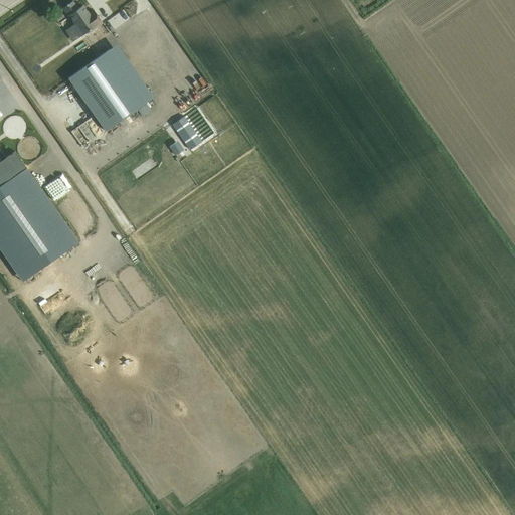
[(66,5),(62,8),(68,16),(69,15),(75,23),(71,26),(78,37),(103,23),(94,10),(89,14),(82,5),(78,8),(72,1),(69,3),(68,3),(65,5),(66,5)]
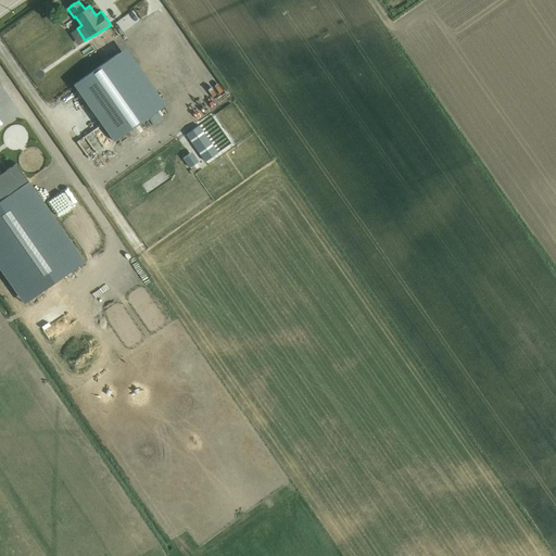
[(117,29),(136,17),(129,8),(111,20),(117,29)]
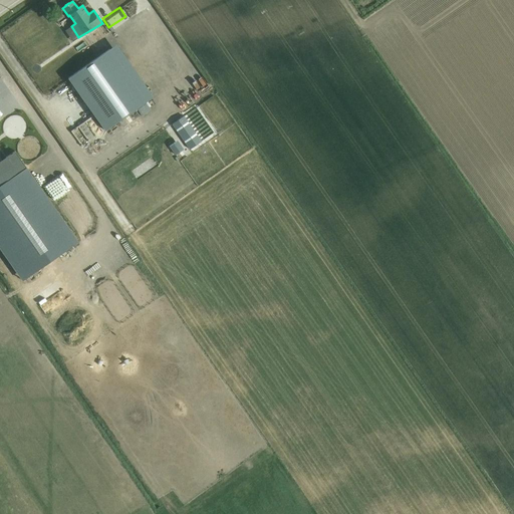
[(115,44),(67,78),(104,131),(153,96),(115,44)]
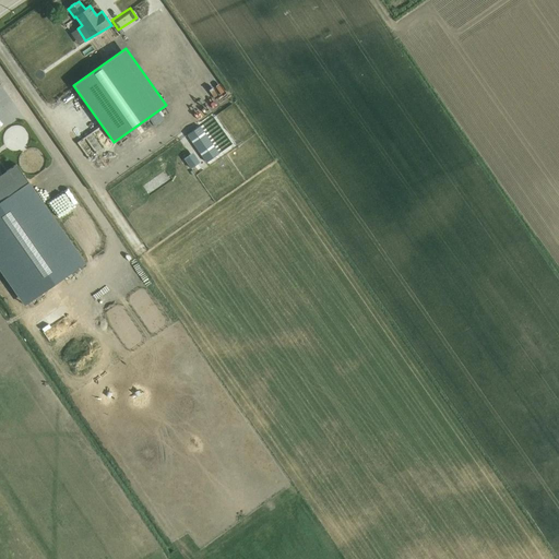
[(83,156),(95,149),(85,132),(73,140),(83,156)]
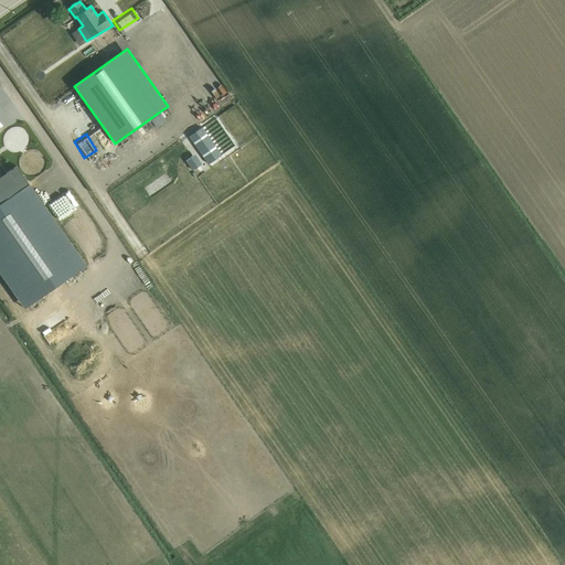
[(194,155),(185,161),(192,171),(201,164),(194,155)]
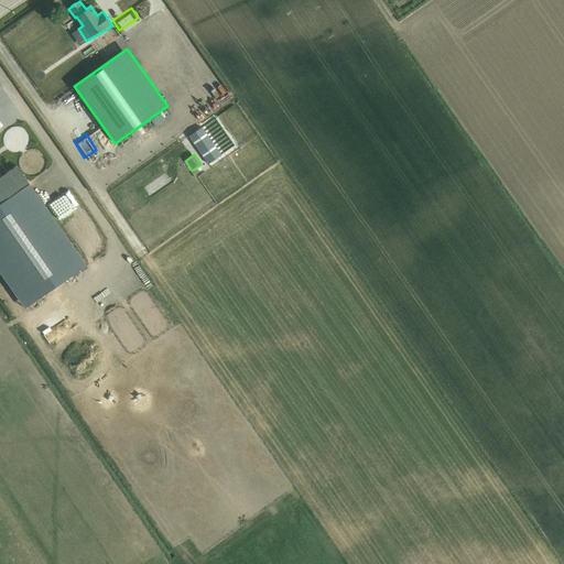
[(0,266),(31,310),(94,264),(11,155),(0,162),(0,266)]
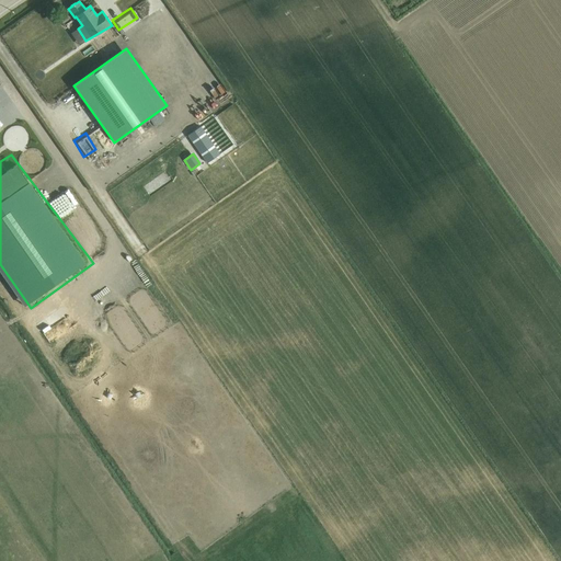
[(44,340),(65,324),(59,317),(38,332),(44,340)]
